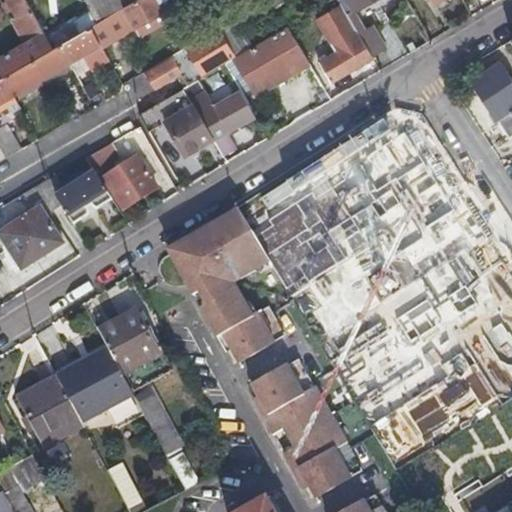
[(0,59),(0,69),(5,79),(55,50),(26,0),(7,0),(17,18),(14,21),(26,44),(0,59)]
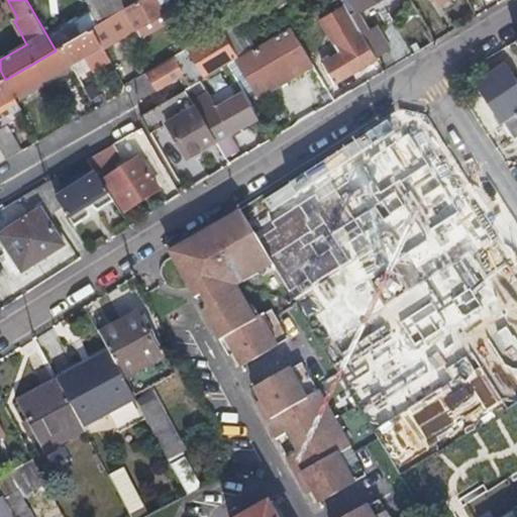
[(83,0),(97,26),(123,11),(141,0),(83,0)]
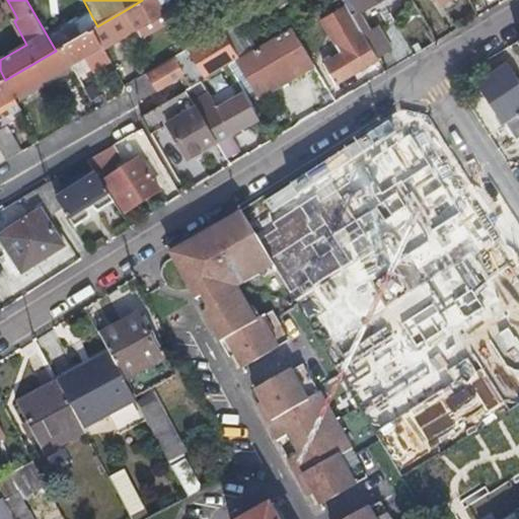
[(91,29),(102,49),(104,52),(138,32),(142,38),(171,20),(160,0),(142,0),(124,11),(97,26),(91,29)]
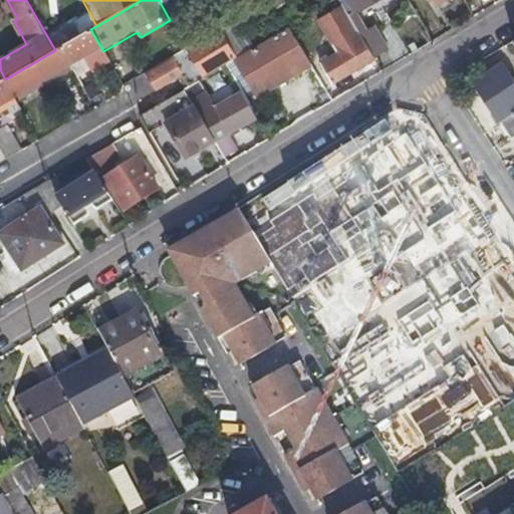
[(356,32),(372,59),(387,51),(373,29),(367,32),(355,13),(373,2),(372,0),(337,0),(340,5),(356,32)]
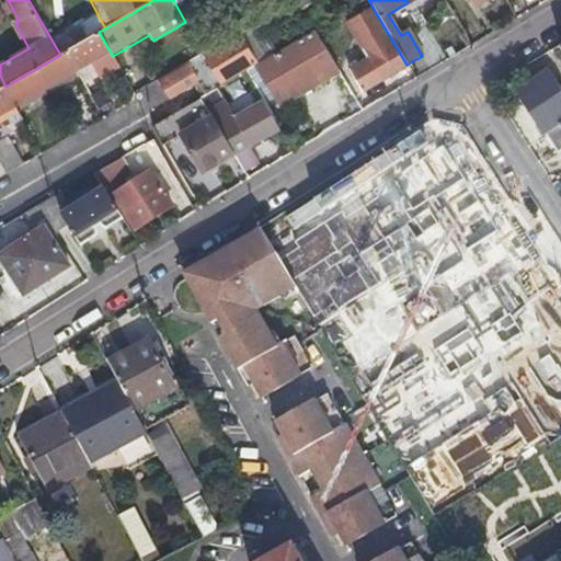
[(362,92),(407,65),(389,35),(371,6),(344,23),(367,58),(348,70),(362,92)]
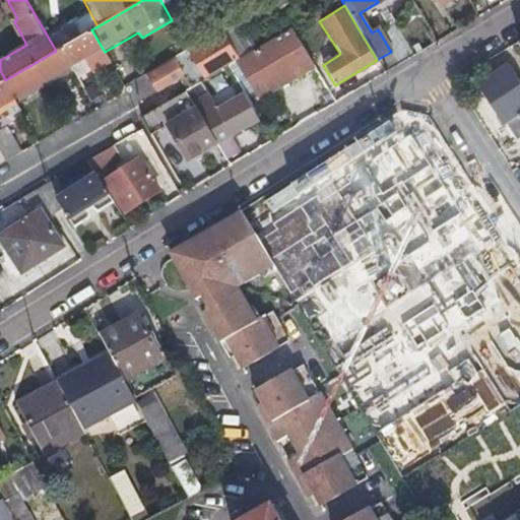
[(0,107),(103,49),(91,29),(56,51),(5,80),(0,82),(0,107)]
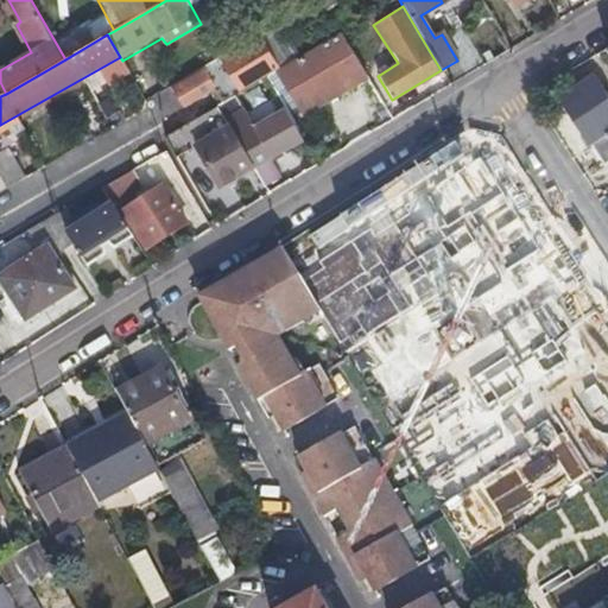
[(315,115),(369,82),(341,35),(277,74),(299,112),(310,106),(315,115)]
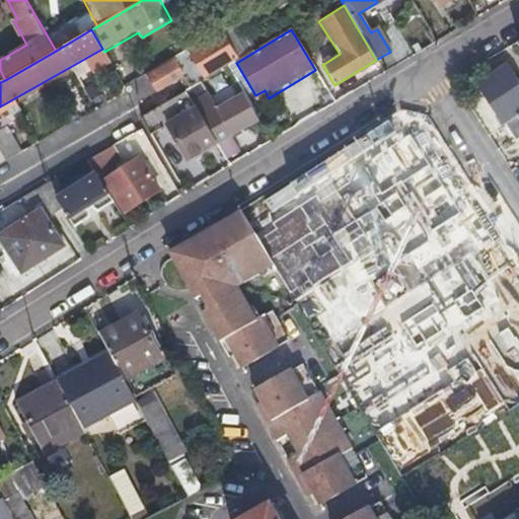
[(236,60),(224,39),(192,57),(205,78),(236,60)]
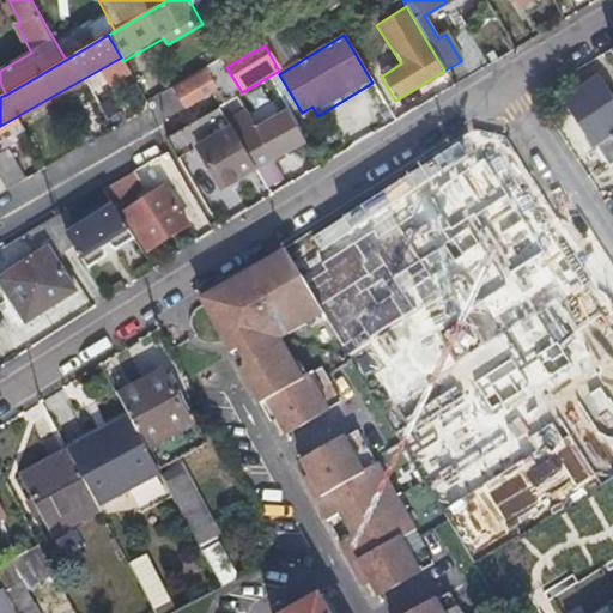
[(612,163),(612,93),(600,74),(565,96),(590,134),(598,129),(602,138),(595,143),(610,165),(612,163)]
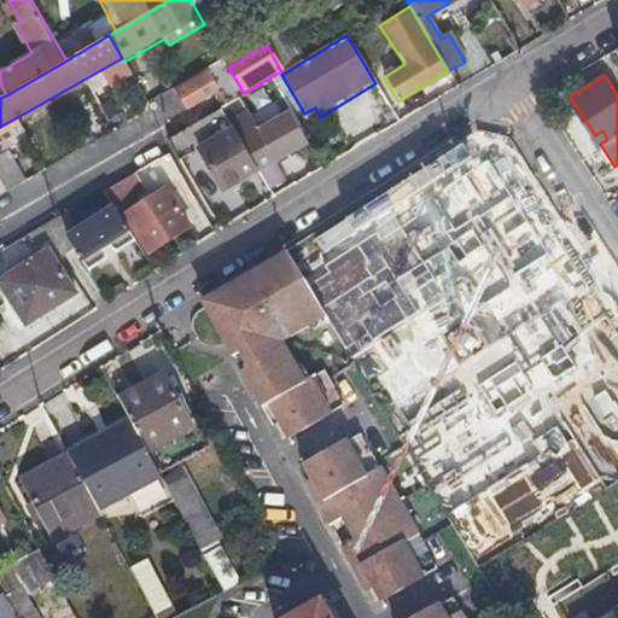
[(223,194),(310,143),(274,80),(170,144),(176,155),(181,163),(199,153),(223,194)]
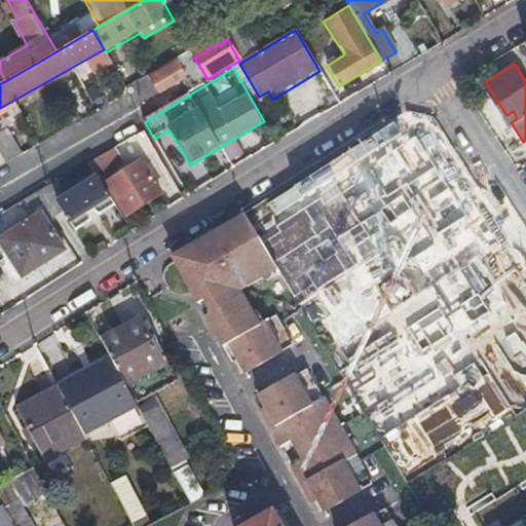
[(188,79),(180,68),(153,83),(161,96),(188,79)]
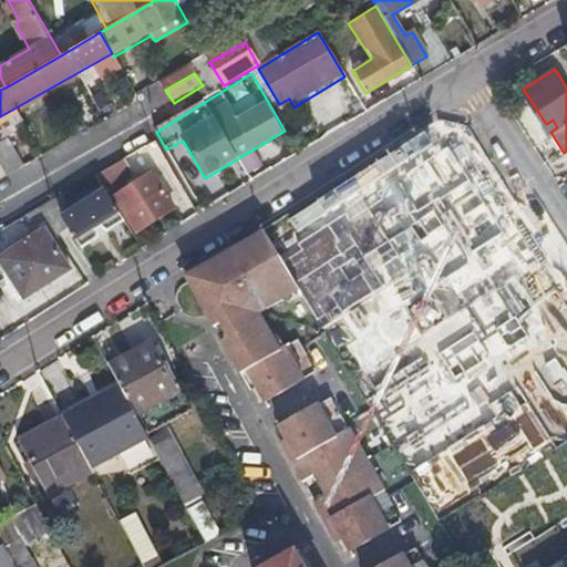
[(284,113),(294,107),(289,99),(279,104),(284,113)]
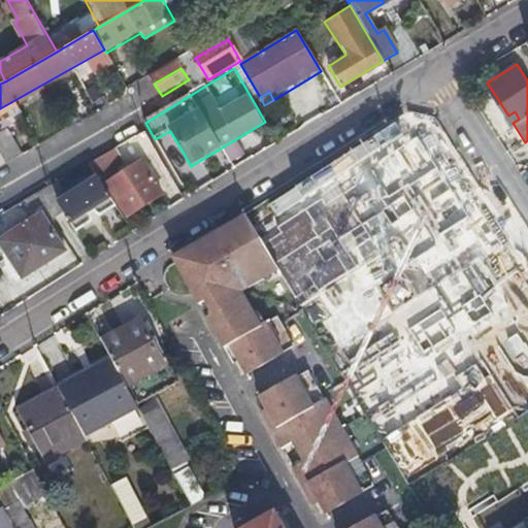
[(127,218),(161,196),(141,165),(107,187),(127,218)]
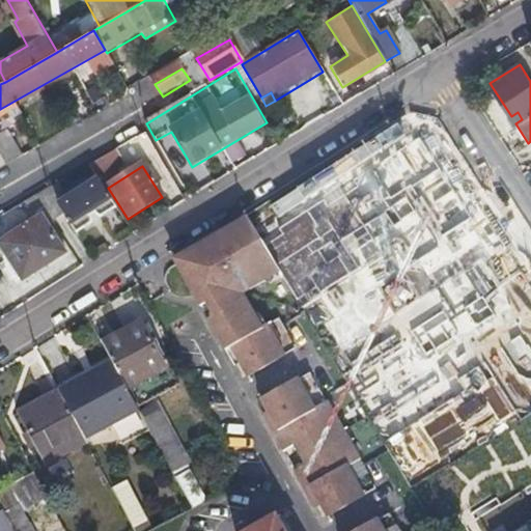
[(46,208),(54,223),(64,217),(77,235),(92,225),(92,222),(90,216),(94,213),(98,218),(104,218),(118,208),(100,180),(68,200),(59,186),(38,197),(46,208)]
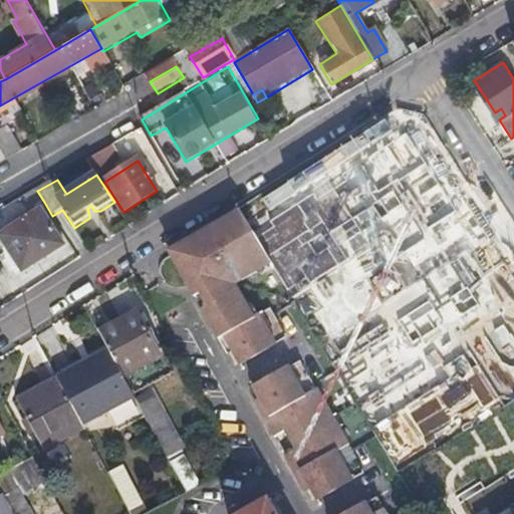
[(34,208),(44,202),(37,191),(27,197),(34,208)]
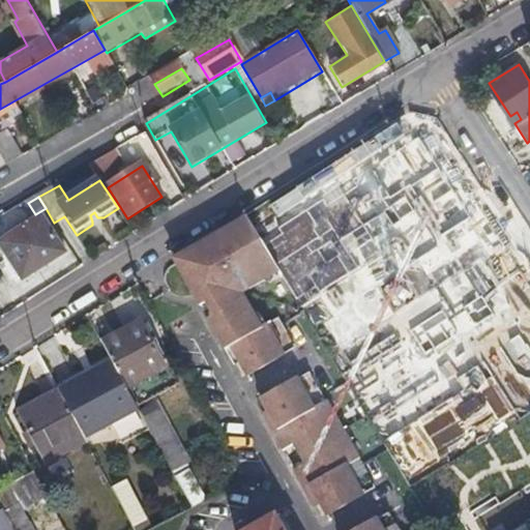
[(48,265),(65,254),(41,215),(0,240),(0,248),(18,277),(46,260),(48,265)]
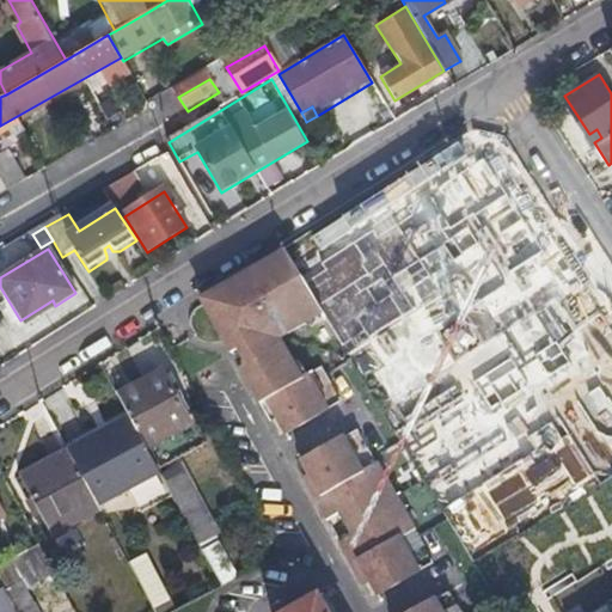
[(283,250),(267,259),(271,267),(288,257),(283,250)]
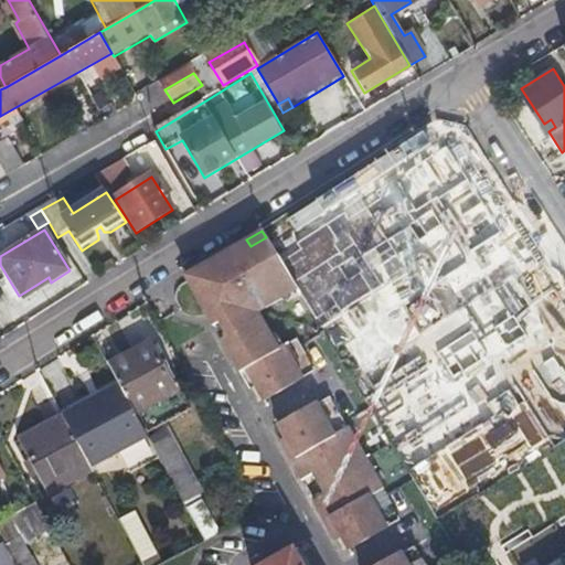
[(246,240),(226,252),(260,308),(284,295),(297,288),(266,237),(251,246),(246,240)]
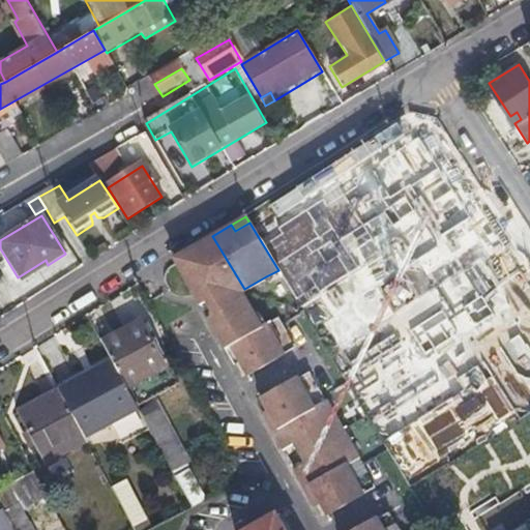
[(244,289),(212,236),(184,253),(193,265),(181,272),(192,289),(199,289),(206,300),(202,307),(225,346),(232,343),(241,358),(249,372),(283,353),(265,325),(257,330),(236,294),(244,289)]
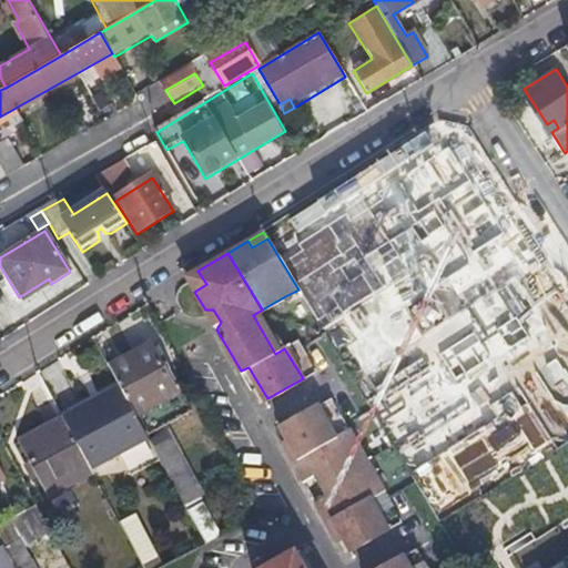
[(206,284),(198,271),(186,277),(194,292),(206,284)]
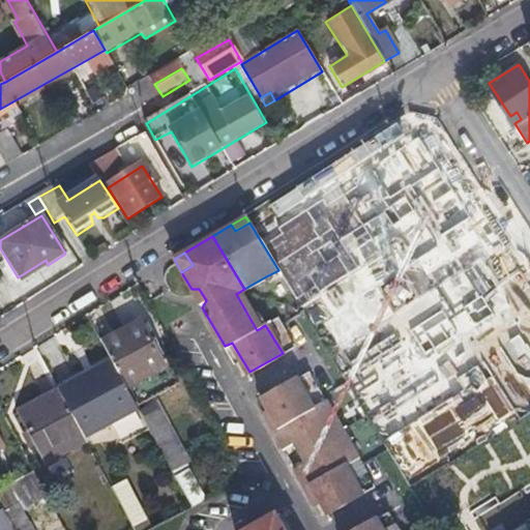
[(270,282),(282,275),(278,270),(266,276),(270,282)]
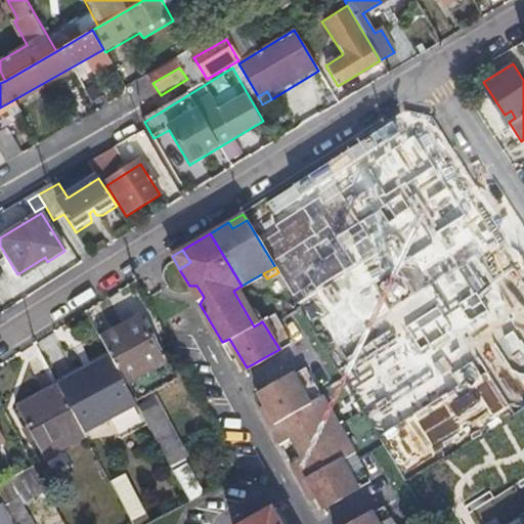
[(262,321),(279,349),(291,342),(274,314),(262,321)]
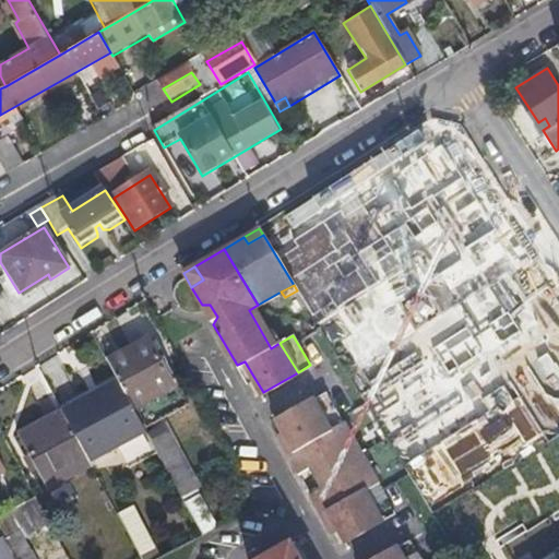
[(105,360),(117,382),(132,409),(174,387),(146,339),(105,360)]
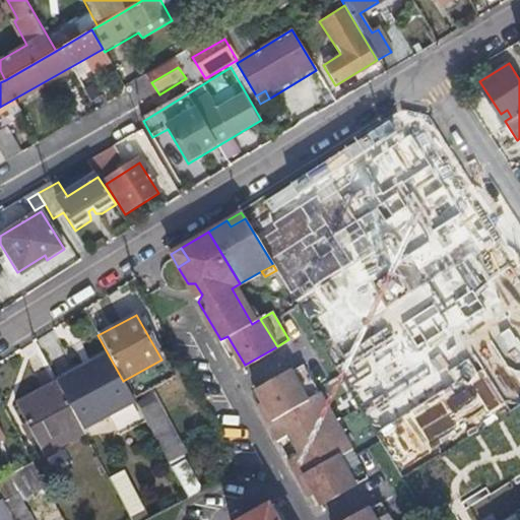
[(220,339),(230,355),(237,351),(228,336),(220,339)]
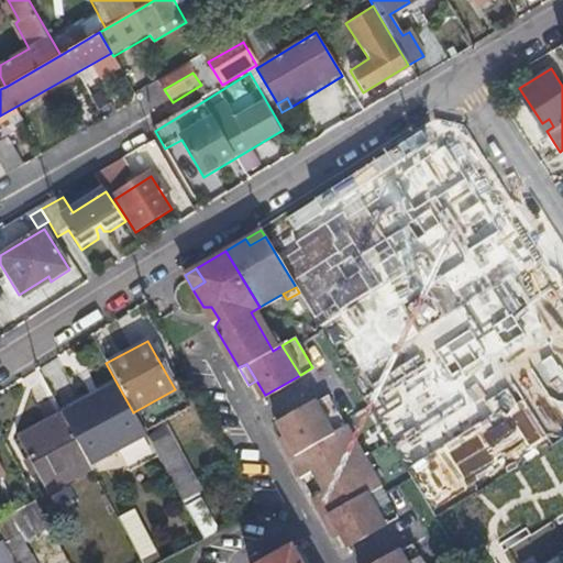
[(118,385),(61,416),(88,465),(145,434),(133,412),(118,385)]
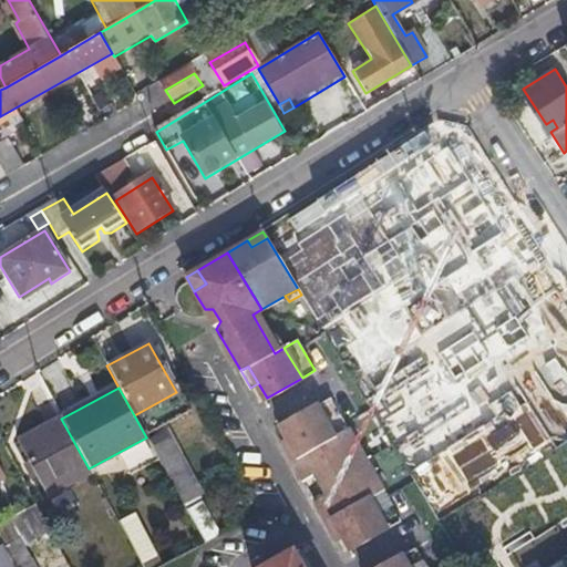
[(280,423),(288,436),(281,440),(279,442),(300,477),(302,476),(309,473),(318,474),(325,486),(321,495),(315,498),(312,501),(325,522),(333,537),(337,535),(341,533),(351,547),(390,525),(400,519),(371,471),(378,467),(363,442),(357,445),(329,397),(317,403),(280,423)]
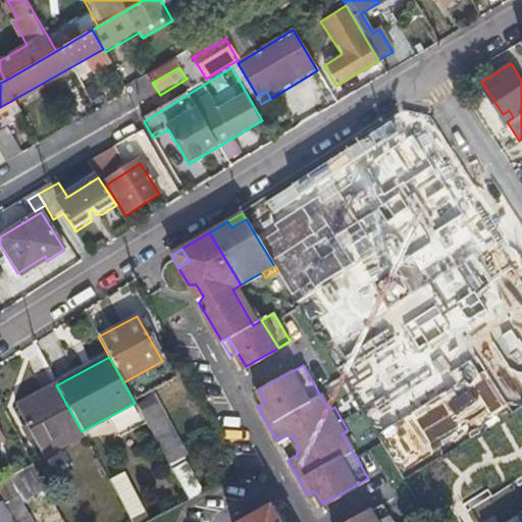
[(82,431),(56,385),(16,407),(43,456),(83,434),(82,431)]
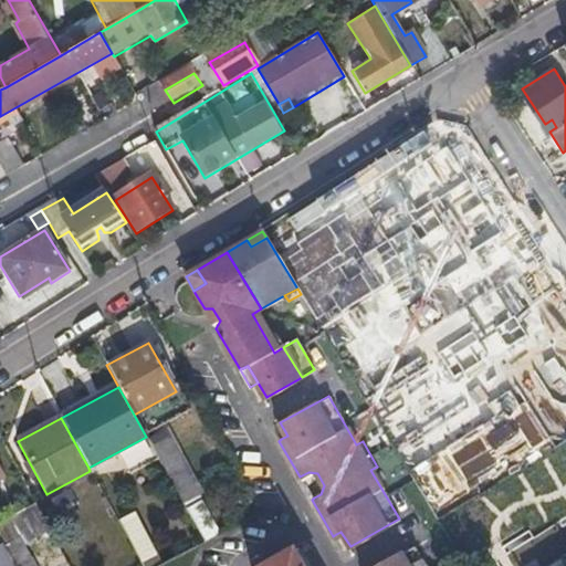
[(148,440),(181,502),(198,492),(165,431),(148,440)]
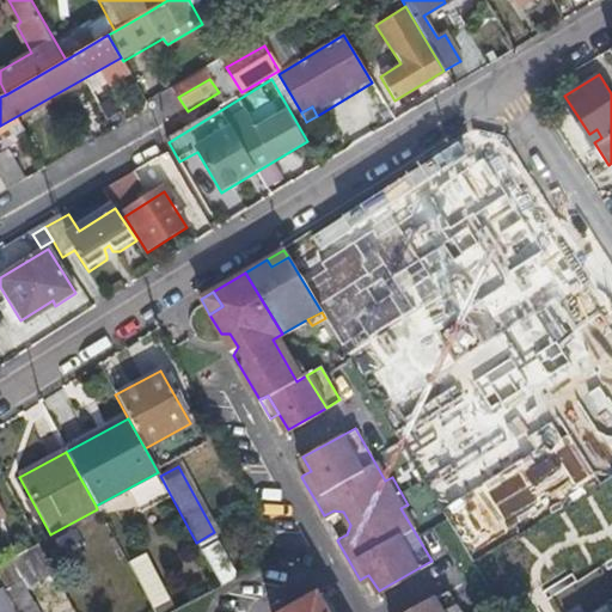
[(132,571),(151,607),(165,599),(145,563),(132,571)]
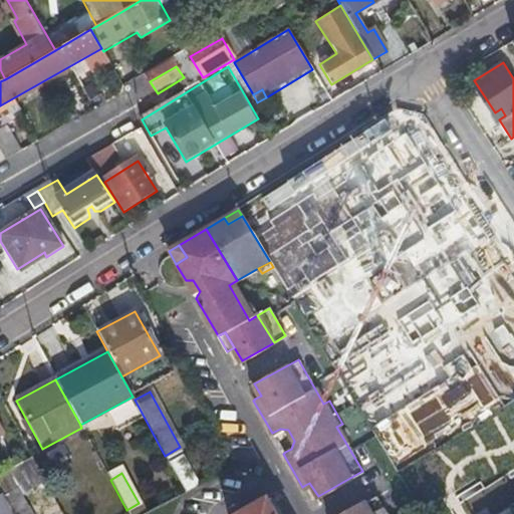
[(0,513),(9,513),(0,496),(0,513)]
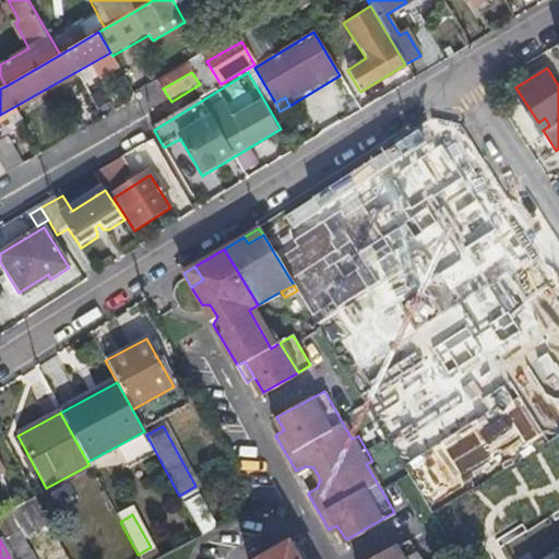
[(419,558),(408,539),(371,558),(419,558)]
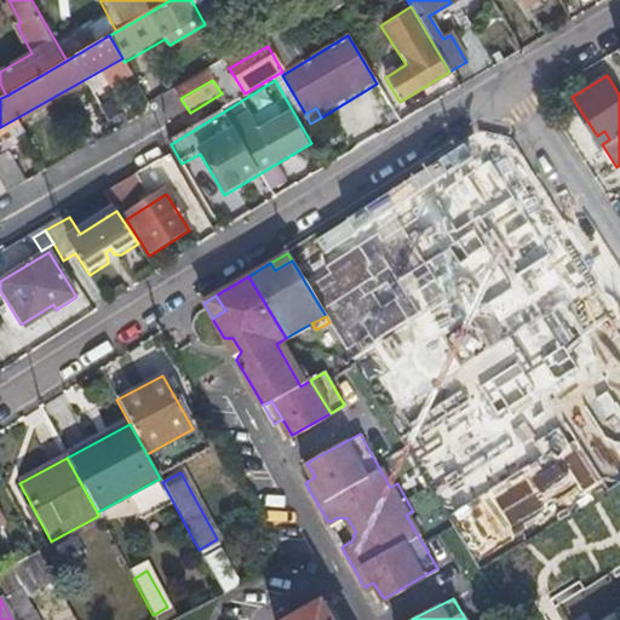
[(331,619),(323,607),(299,619),(331,619)]
